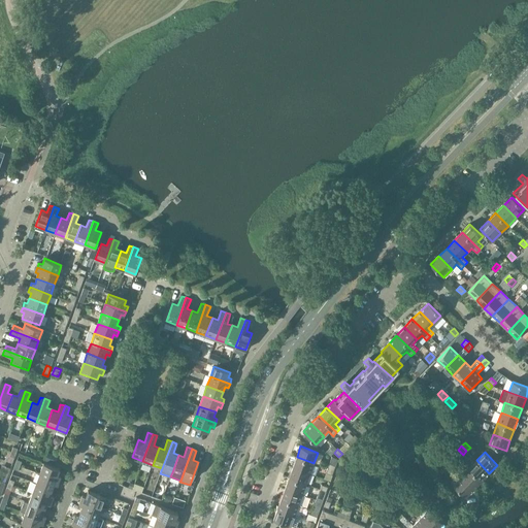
[(293,467),(309,473),(314,463),(297,457),(293,467)]
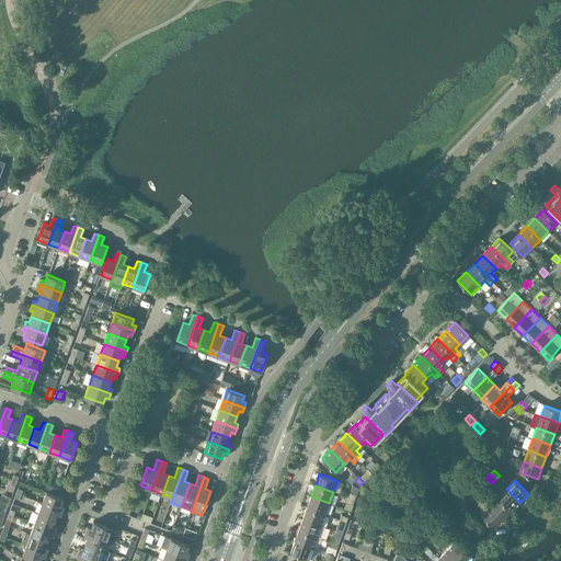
[(353,485),(348,497),(355,500),(359,489),(353,485)]
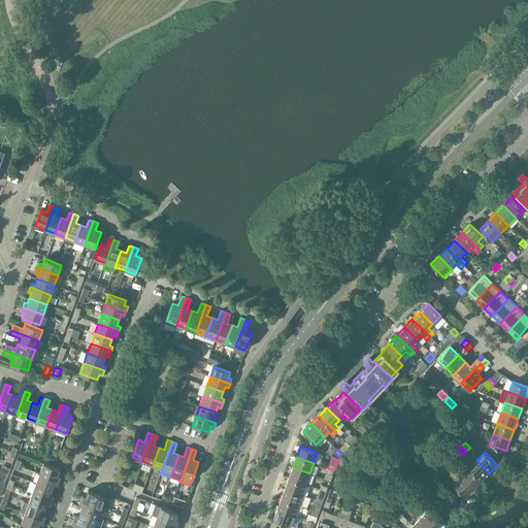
[(450,459),(447,462),(451,467),(455,463),(450,459)]
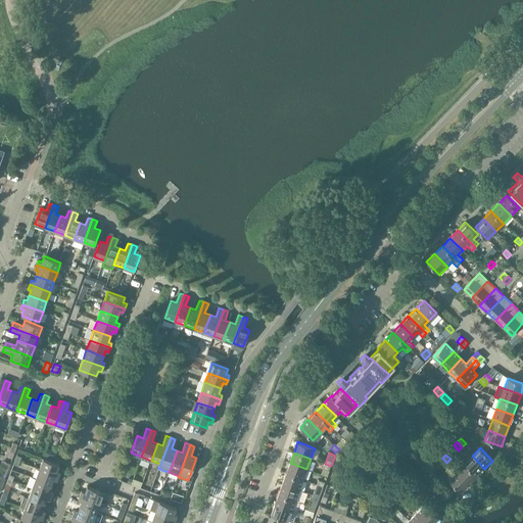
[(472,456),(464,464),(477,476),(484,469),(472,456)]
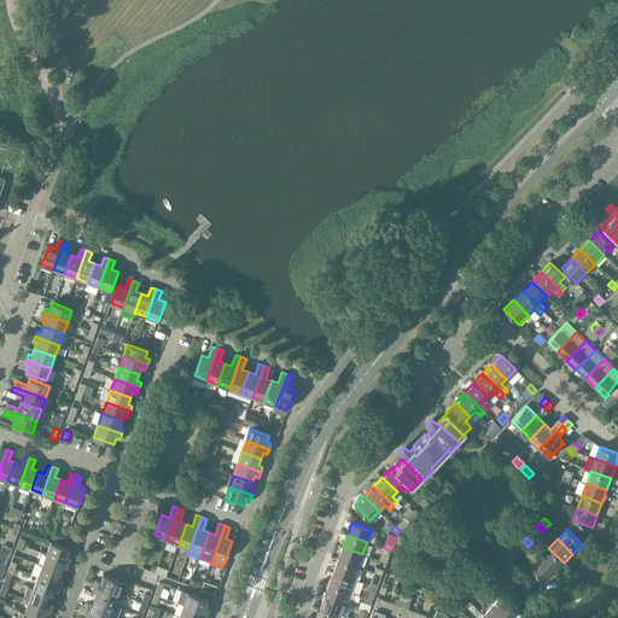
[(528,547),(523,541),(518,544),(524,551),(528,547)]
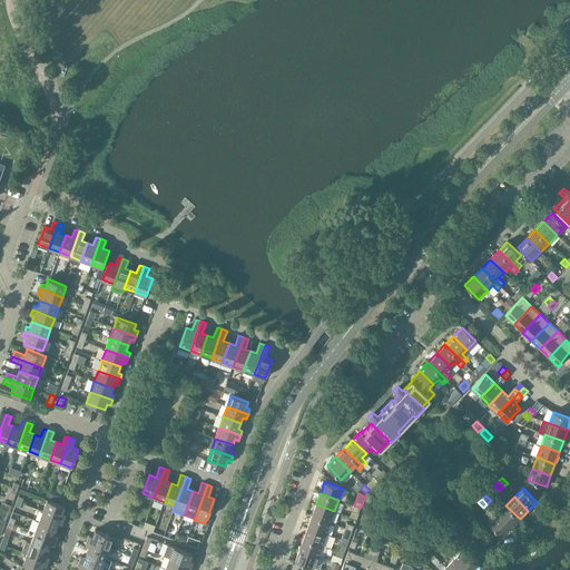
[(47,500),(42,511),(64,519),(66,514),(62,512),(65,507),(47,500)]
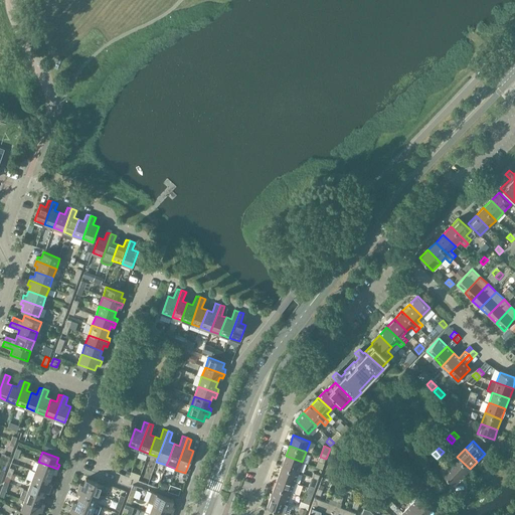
[(286,456),(282,466),(298,472),(302,462),(286,456)]
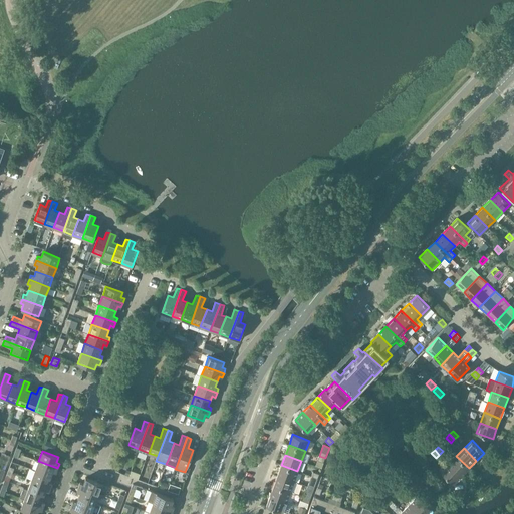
[(456,456),(449,464),(461,476),(469,468),(456,456)]
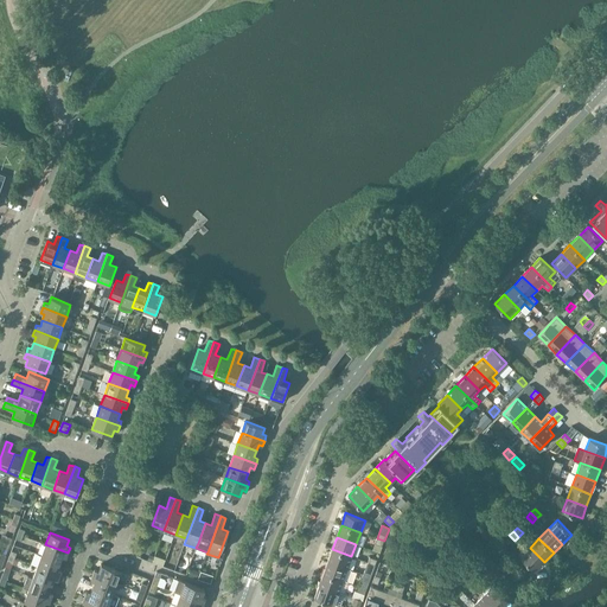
[(45,544),(42,556),(61,562),(62,556),(66,558),(68,553),(45,544)]
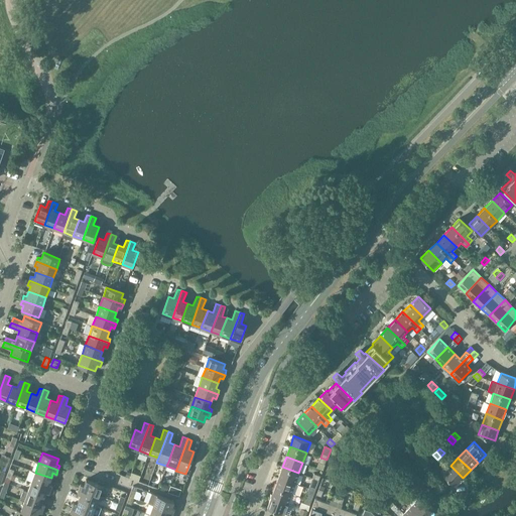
[(463,478),(450,466),(442,474),(456,486),(463,478)]
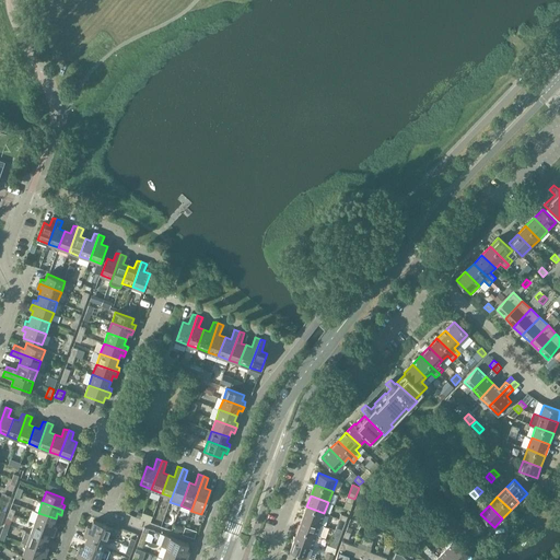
[(302,517),(321,524),(324,513),(306,506),(302,517)]
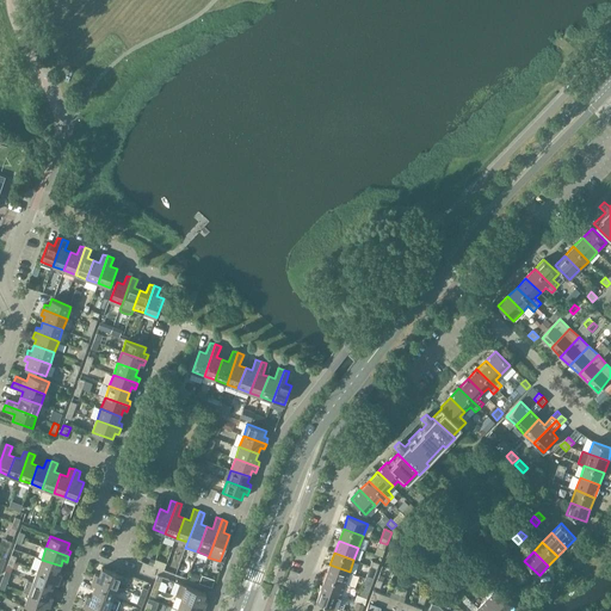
[(42,560),(37,571),(60,579),(62,574),(59,572),(61,566),(42,560)]
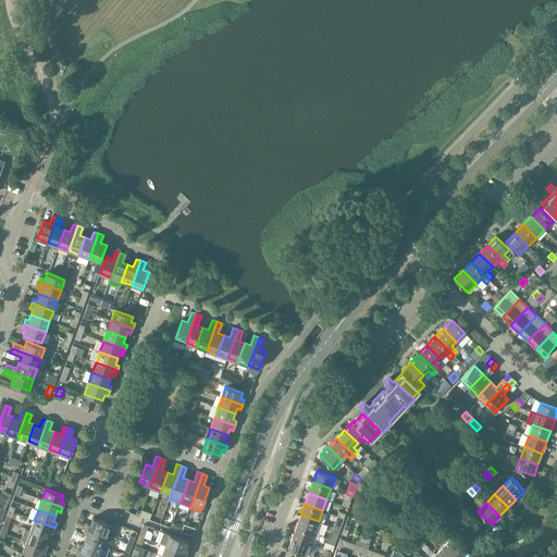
[(297,525),(314,532),(319,534),(322,523),(319,521),(300,515),(297,525)]
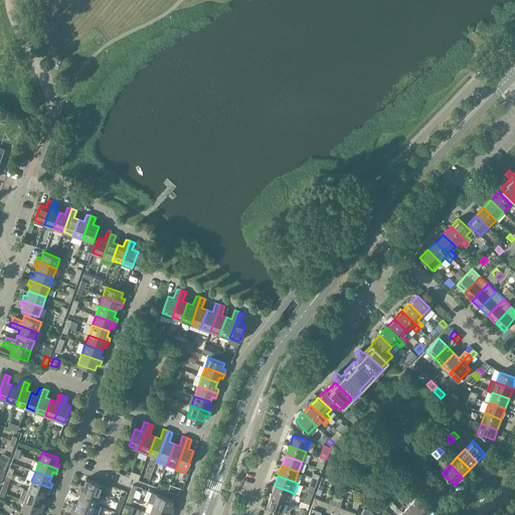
[(80,483),(78,488),(99,495),(103,485),(86,479),(83,484),(80,483)]
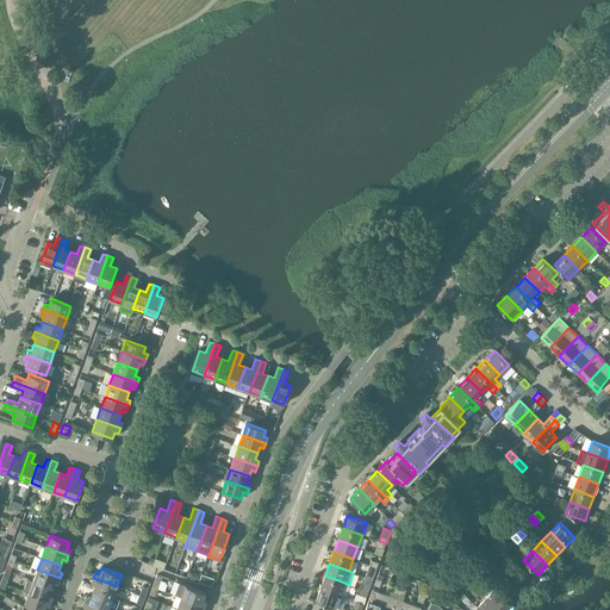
[(37,570),(33,582),(53,589),(54,582),(58,584),(60,578),(37,570)]
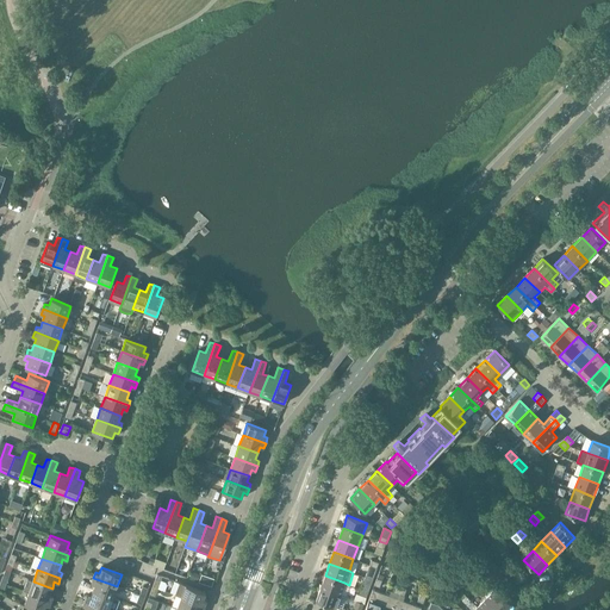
[(344,583),(325,576),(321,589),(340,596),(344,583)]
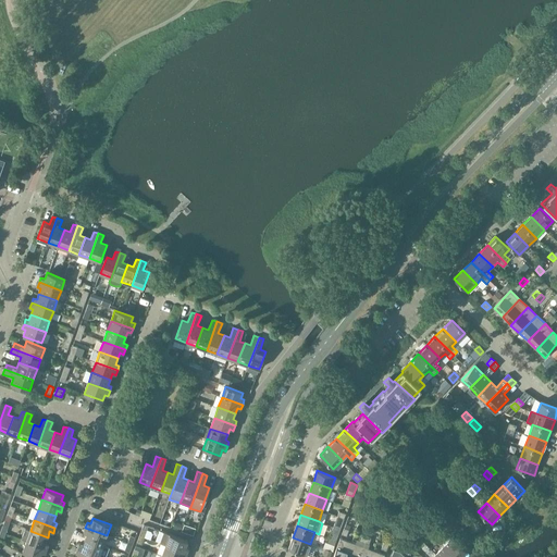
[(103,546),(107,535),(85,528),(83,532),(87,533),(85,539),(103,546)]
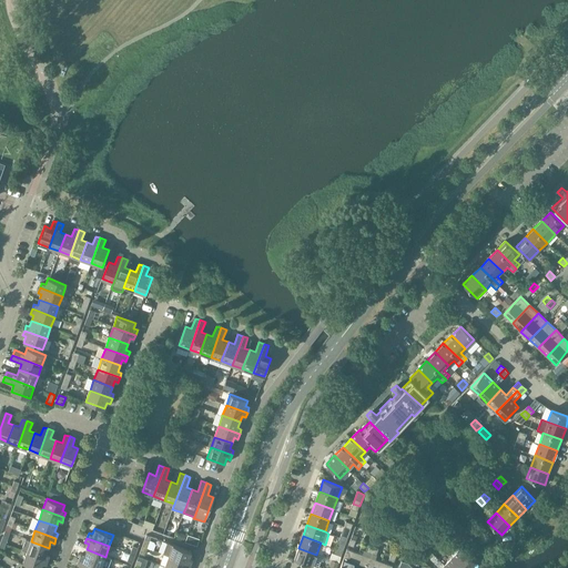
[(31,541),(27,551),(48,559),(50,555),(47,554),(49,548),(31,541)]
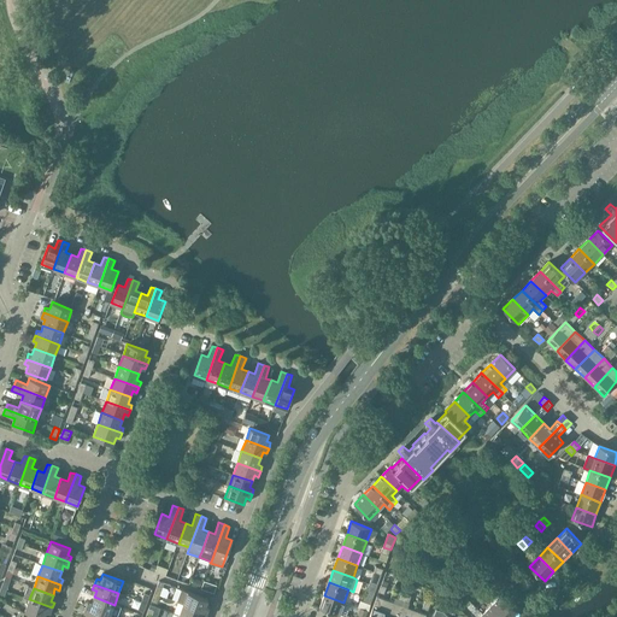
[(188,592),(183,604),(207,613),(210,607),(206,606),(209,599),(188,592)]
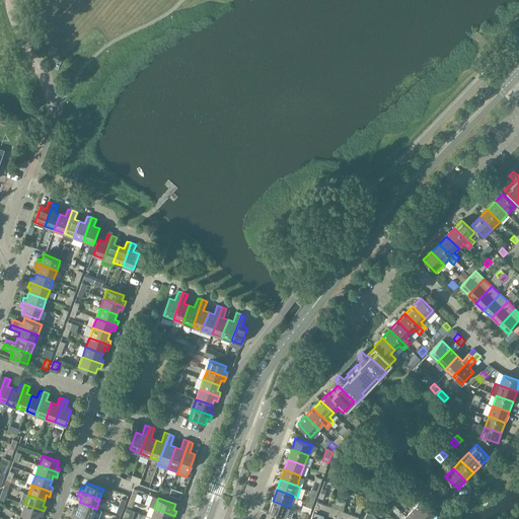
[(289,507),(273,501),(269,511),(285,517),(289,507)]
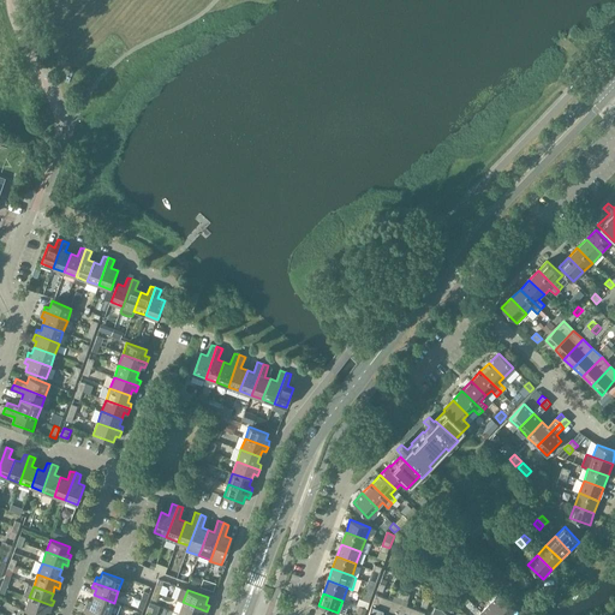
[(500,593),(490,603),(502,614),(507,614),(514,608),(500,593)]
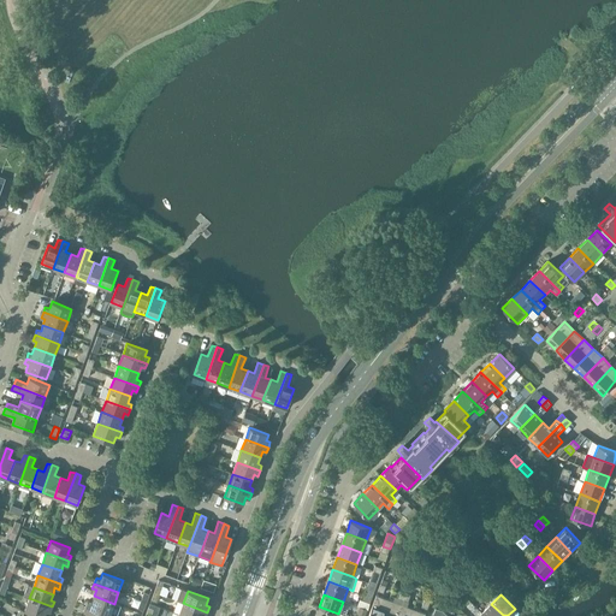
[(110,615),(114,604),(94,596),(92,602),(88,600),(86,606),(110,615)]
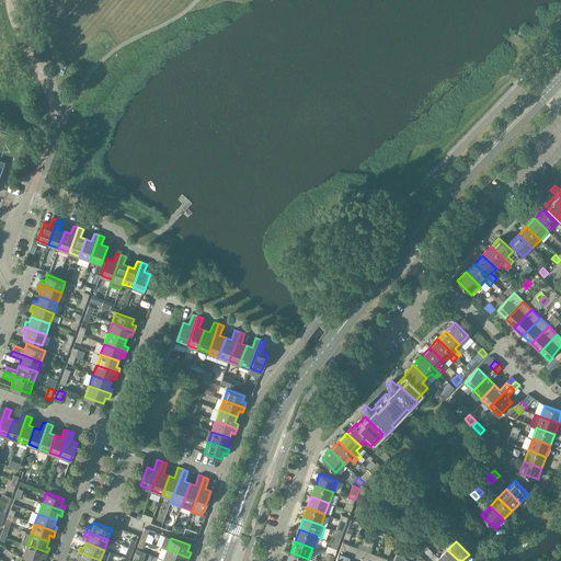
[(335,560),(348,560),(354,547),(343,542),(335,560)]
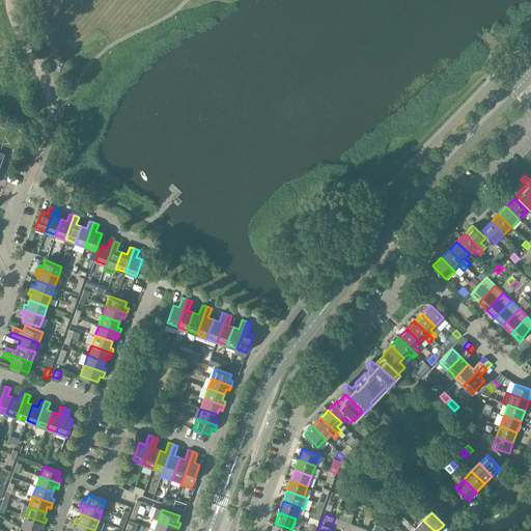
[(45,523),(25,515),(21,526),(34,530),(37,530),(39,527),(44,528),(45,523)]
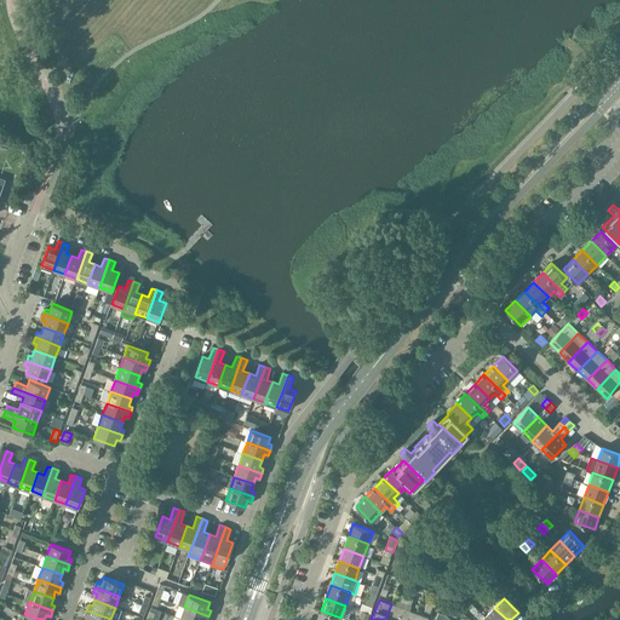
[(385,619),(399,619),(403,608),(391,604),(385,619)]
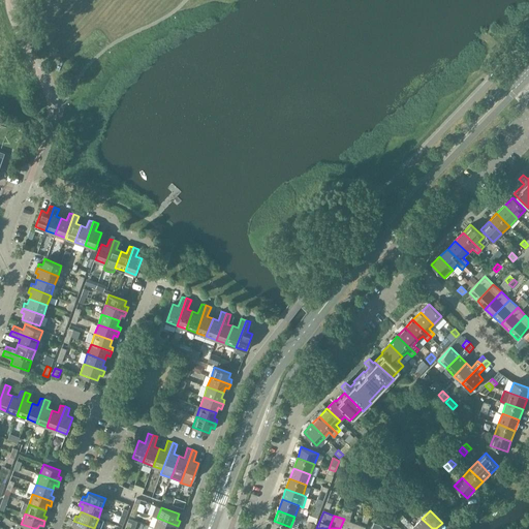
[(157,518),(154,528),(157,528),(173,528),(176,528),(178,526),(157,518)]
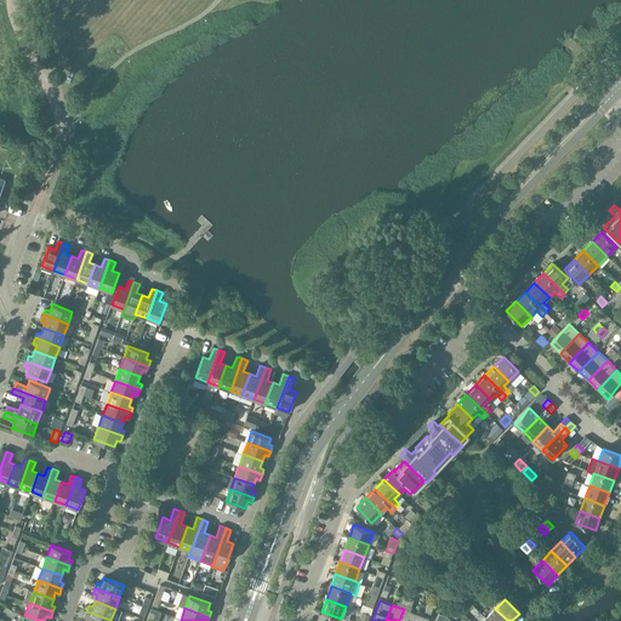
[(399,620),(414,620),(417,614),(404,609),(399,620)]
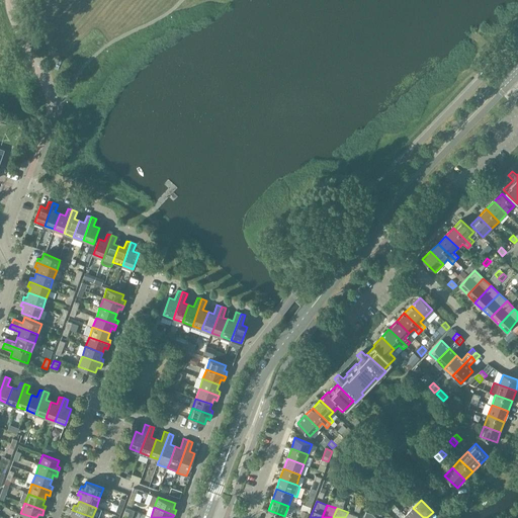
[(423,517),(413,508),(405,516),(408,517),(423,517)]
